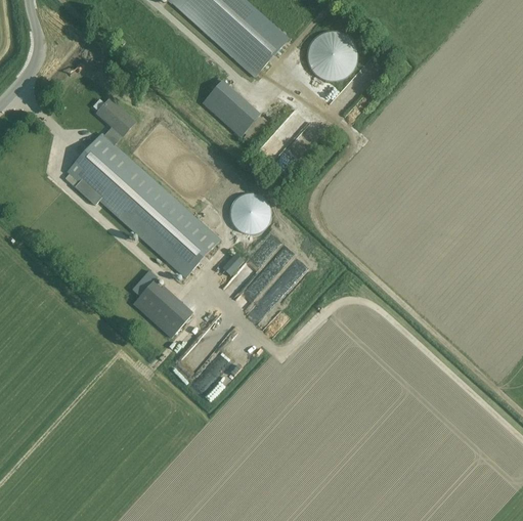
[(169,0),(254,76),(288,37),(246,0),(169,0)]
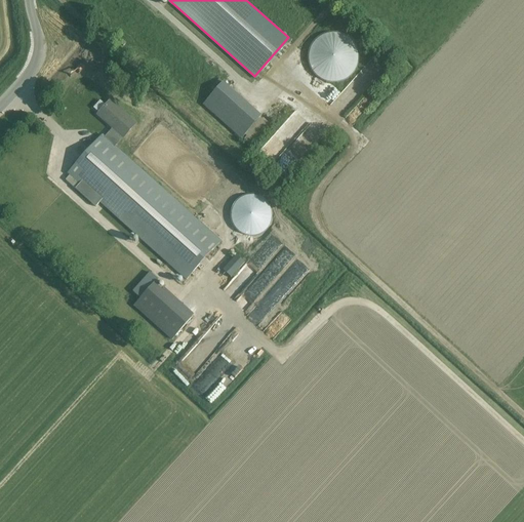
[(308,54),(308,56),(308,57),(308,59),(309,62),(309,64),(310,66),(311,68),(312,69),(313,71),(314,72),(315,74),(317,75),(318,76),(320,77),(322,78),(323,79),(325,80),(327,80),(329,80),(331,81),(333,81),(335,80),(337,80),(339,80),(340,79),(343,78),(345,77),(347,76),(348,75),(350,74),(351,72),(352,71),(353,69),(354,68),(355,66),(356,64),(356,62),(357,59),(357,57),(357,56),(357,54),(357,52),(356,50),(356,48),(355,46),(354,44),(353,43),(352,41),(351,40),(350,38),(348,37),(347,36),(345,35),(343,34),(340,33),(339,32),(337,32),(335,32),(333,31),(331,31),(329,32),(327,32),(325,32),(323,33),(322,34),(320,35),(318,36),(317,37),(315,38),(314,40),(313,41),(312,43),(311,44),(310,46),(309,48),(309,50),(308,52),(308,54)]
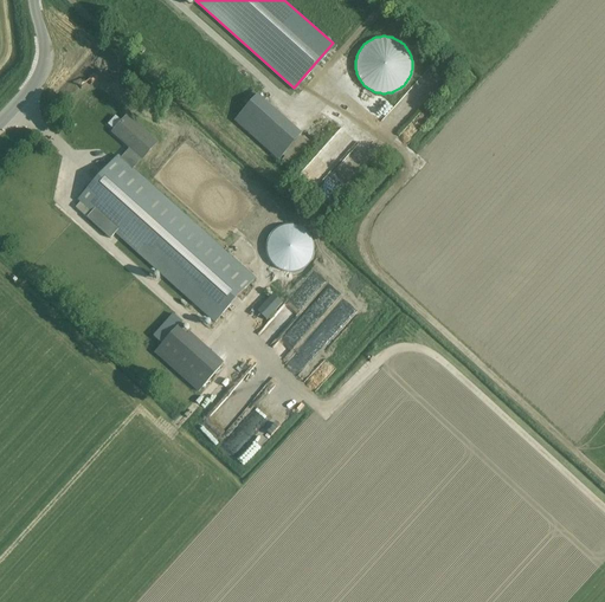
[(425,65),(420,72),(427,78),(433,72),(425,65)]
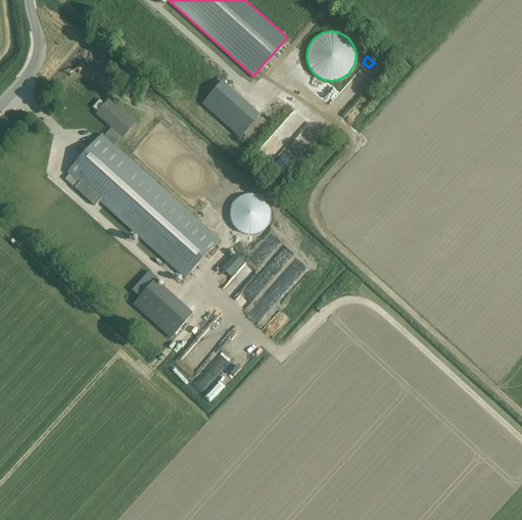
[(258,113),(222,80),(202,102),(239,135),(258,113)]
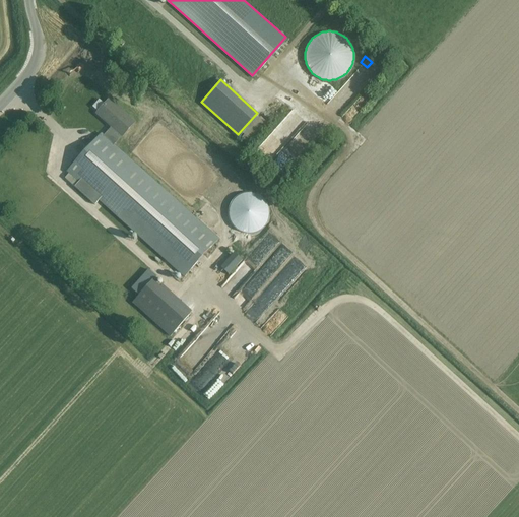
[(112,125),(104,134),(113,142),(121,133),(121,134),(133,120),(108,98),(95,111),(112,125)]
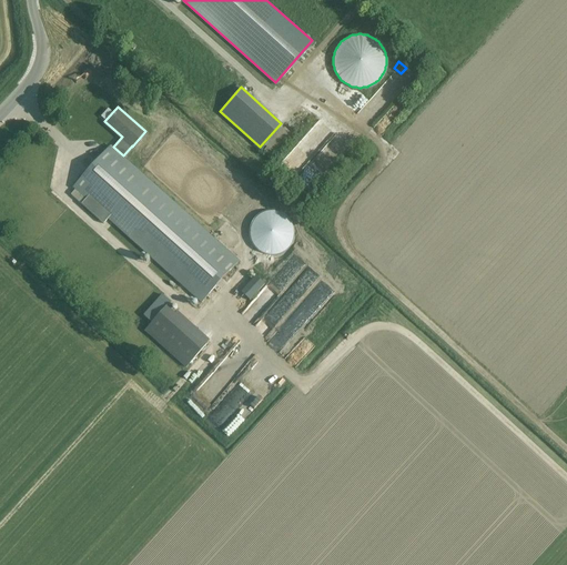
[(238,258),(123,155),(113,147),(110,144),(73,185),(85,197),(81,202),(102,221),(107,217),(200,300),(238,258)]
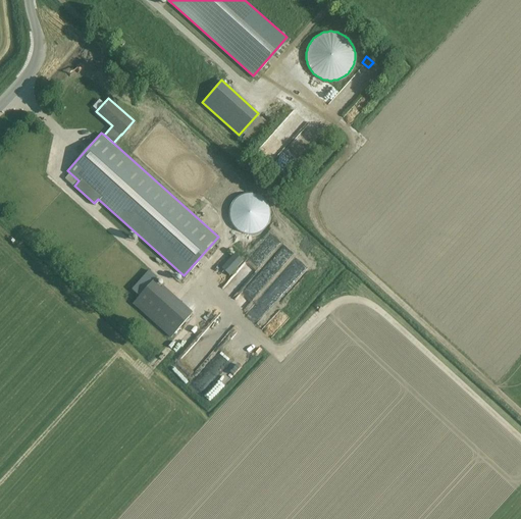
[(241,303),(288,250),(277,242),(231,294),(241,303)]
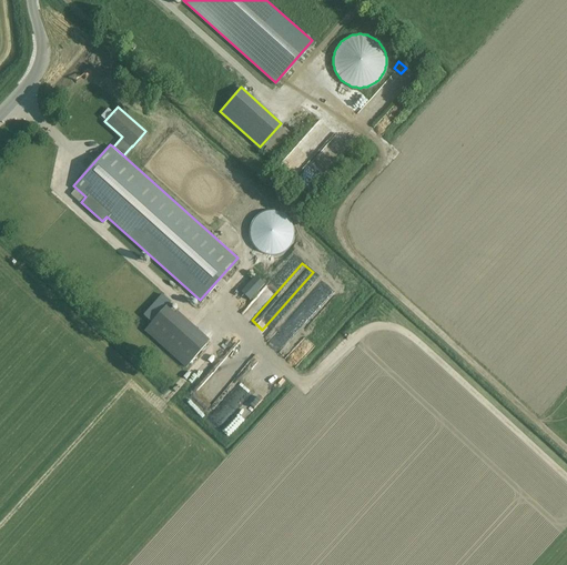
[(250,272),(240,284),(243,286),(253,275),(250,272)]
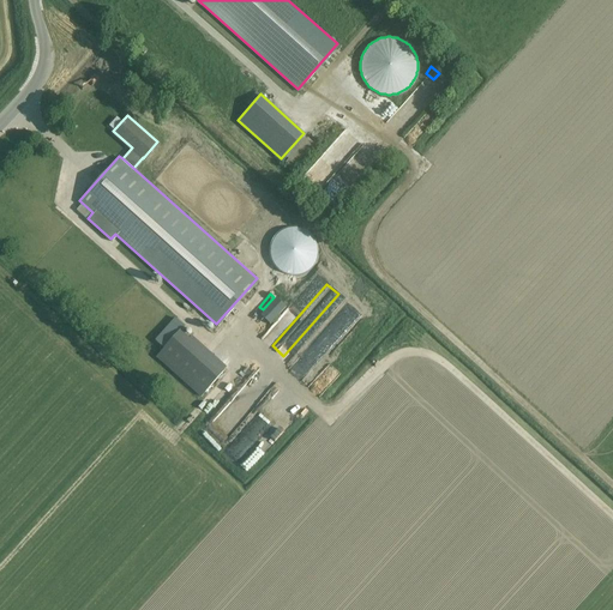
[(258,314),(265,321),(282,303),(275,297),(258,314)]
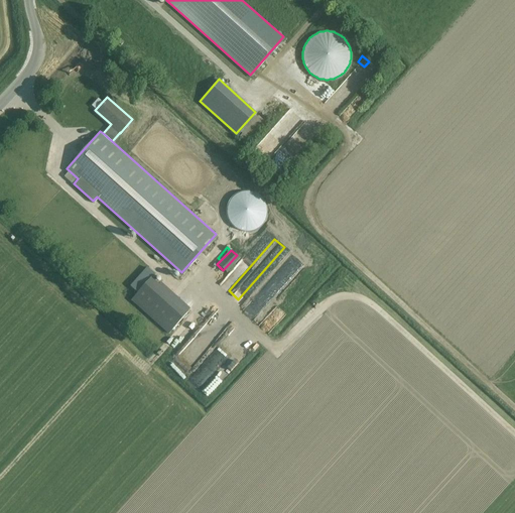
[(229,267),(218,278),(227,286),(238,275),(229,267)]
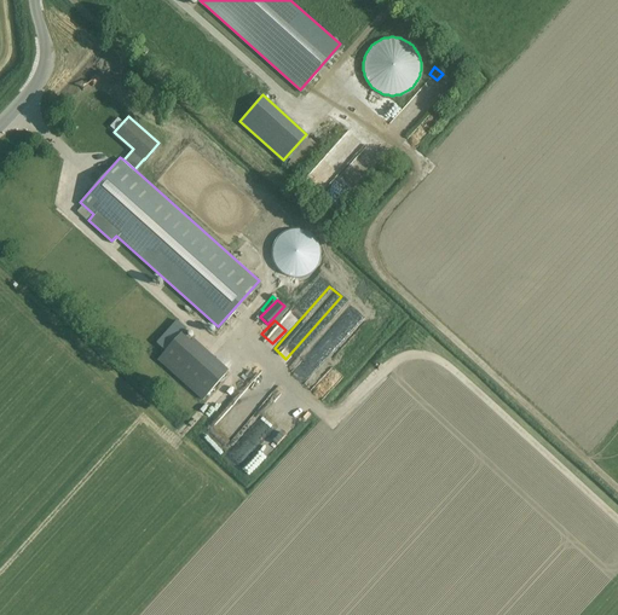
[(225,371),(182,331),(157,358),(201,398),(225,371)]
